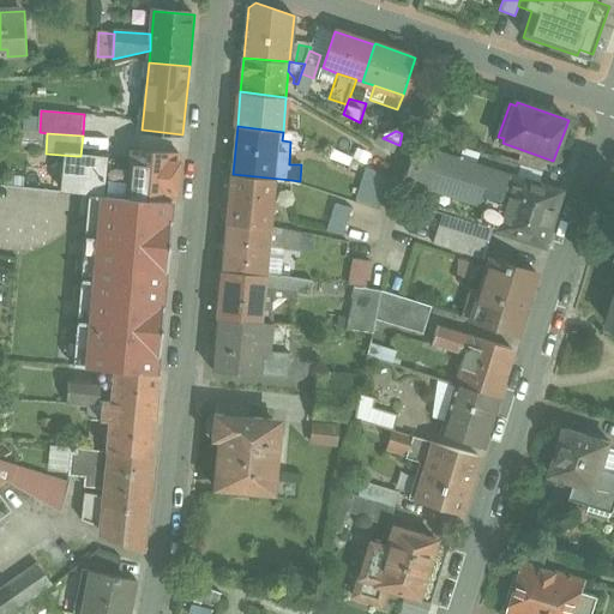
[(519,166),(453,144),(450,156),(513,175),(518,178),(522,167),(519,166)]
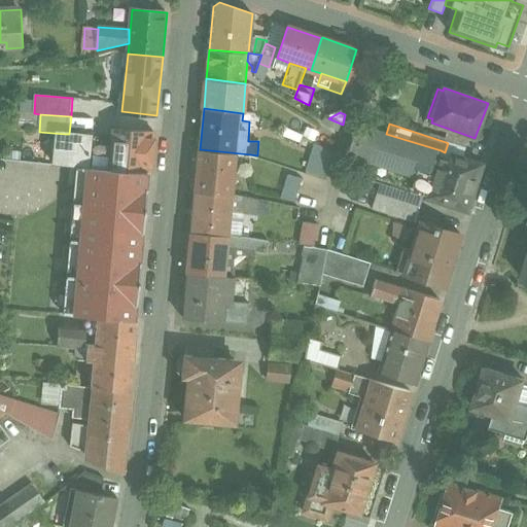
[(386,134),(357,125),(348,153),(347,162),(364,167),(361,176),(386,184),(416,194),(416,192),(425,196),(426,197),(441,150),(386,134)]
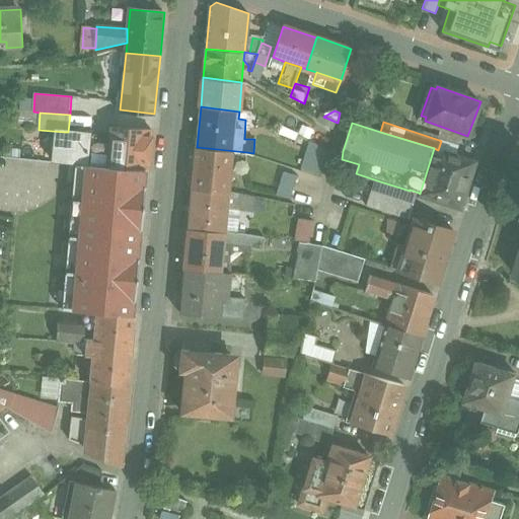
[(153,130),(114,126),(112,143),(97,142),(94,165),(149,170),(153,130)]
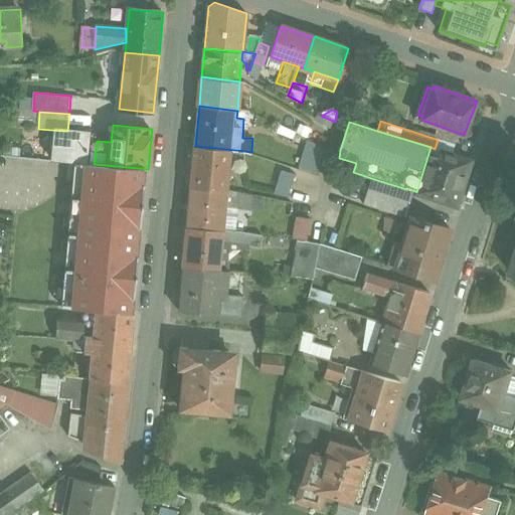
[(460,135),(439,129),(436,139),(438,140),(457,145),(460,135)]
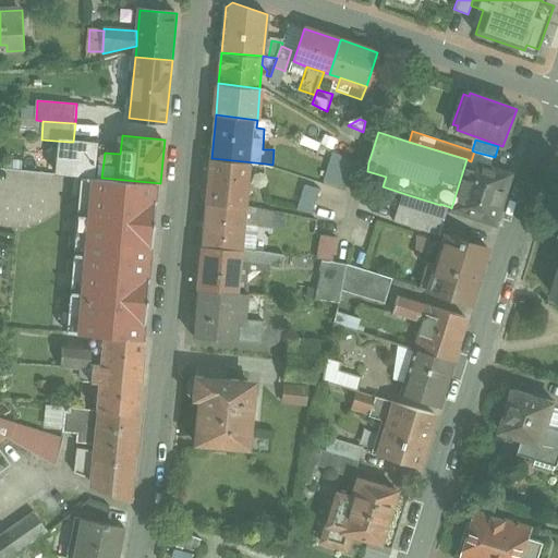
[(73,142),(69,142),(67,174),(82,176),(101,178),(105,153),(105,144),(73,142)]
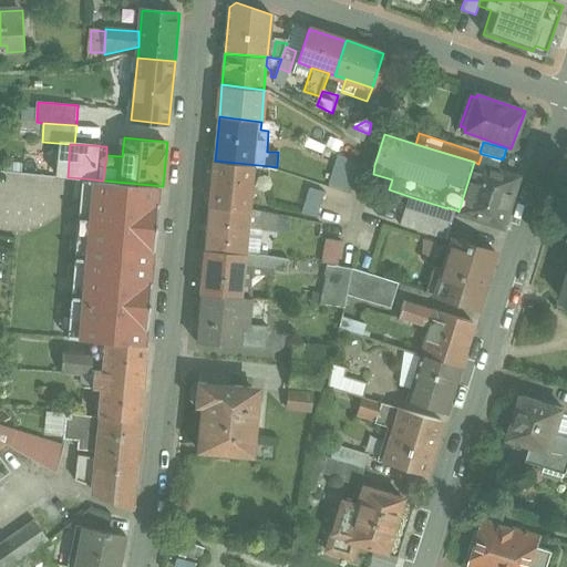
[(353,191),(363,163),(341,155),(331,183),(353,191)]
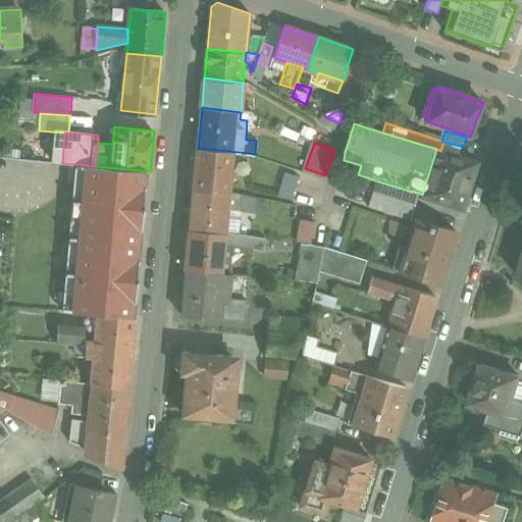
[(248,153),(198,148),(195,189),(229,192),(232,169),(247,169),(248,153)]
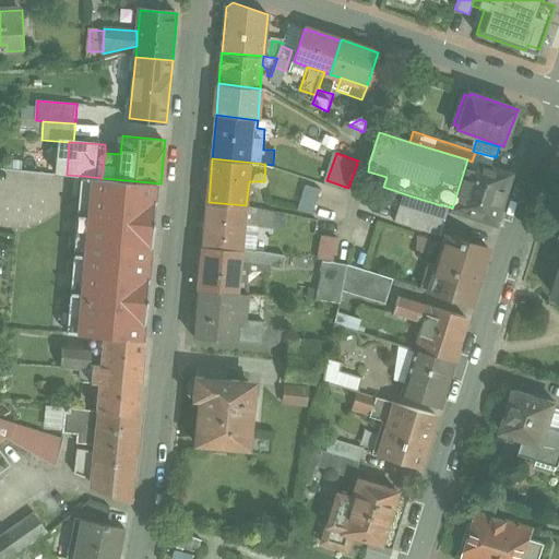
[(472,162),(467,159),(452,209),(452,210),(497,224),(512,174),(472,162)]
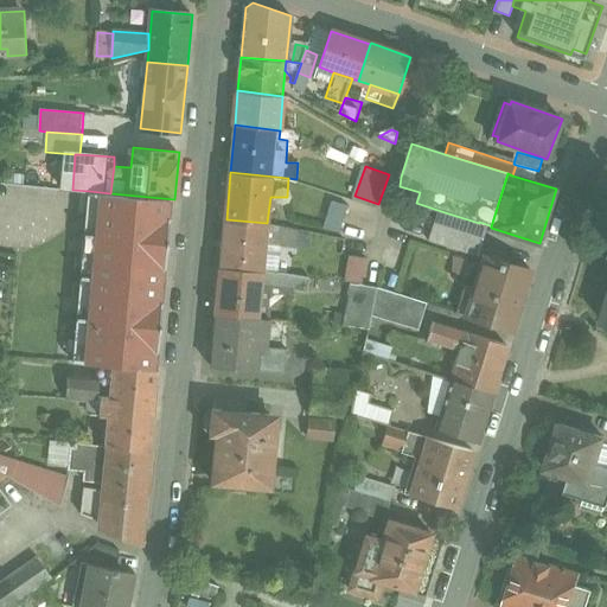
[(110,193),(89,191),(75,362),(114,365),(158,369),(159,368),(157,368),(172,200),(174,200),(174,199),(110,193)]
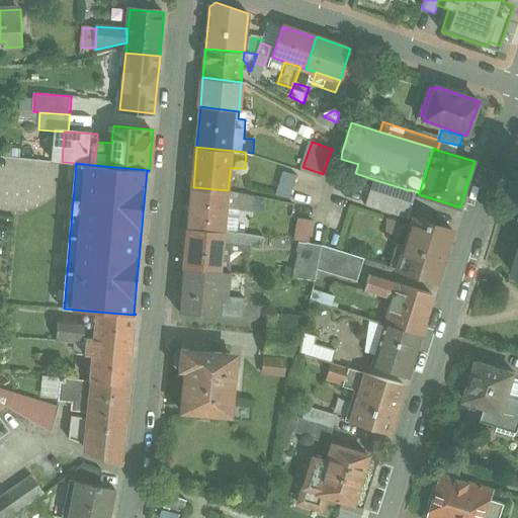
[(409,190),(379,181),(376,191),(414,203),(418,192),(409,189),(409,190)]
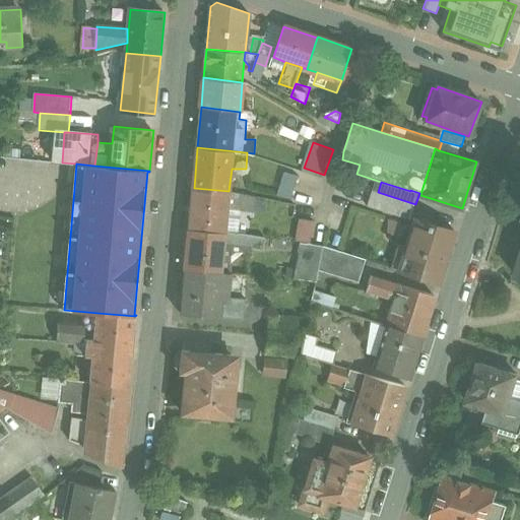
[(229,191),(194,188),(190,229),(224,233),(229,191)]
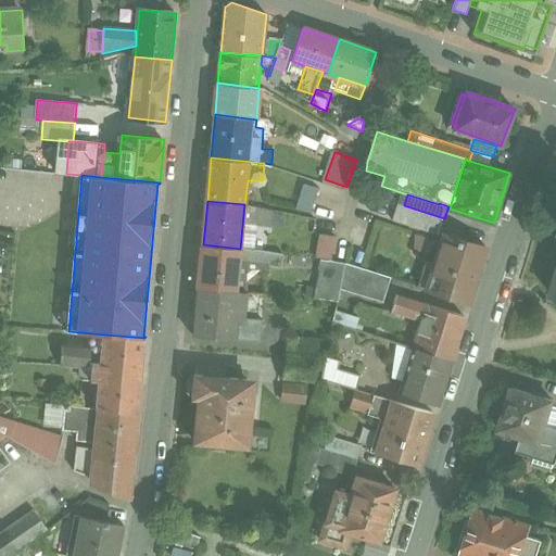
[(404,205),(399,204),(394,220),(439,235),(444,218),(404,205)]
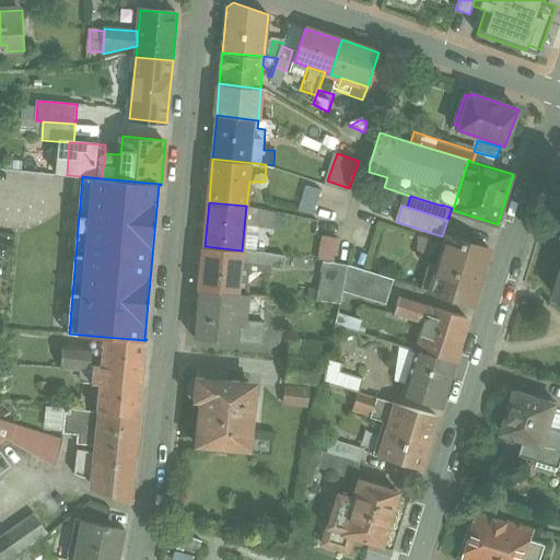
[(321,258),(337,260),(341,238),(325,235),(321,258)]
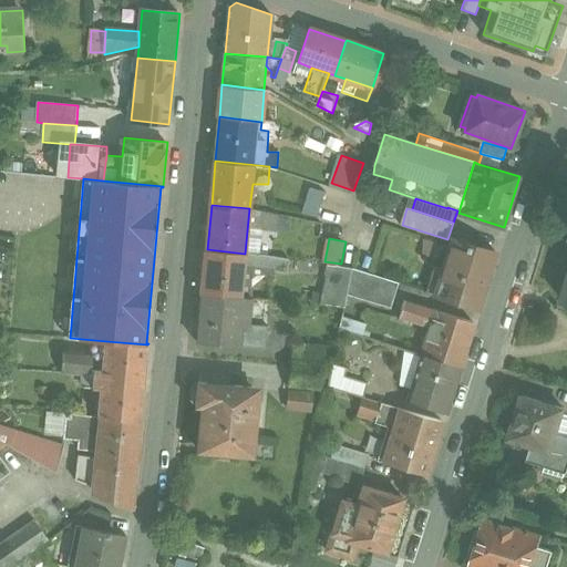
[(496,251),(454,238),(435,297),(478,310),(496,251)]
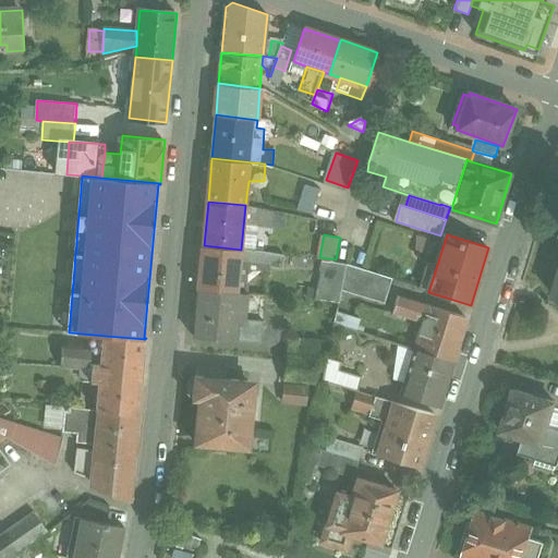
[(241,250),(204,245),(202,267),(201,268),(198,286),(199,286),(199,289),(237,292),(240,263),(240,262),(241,250)]
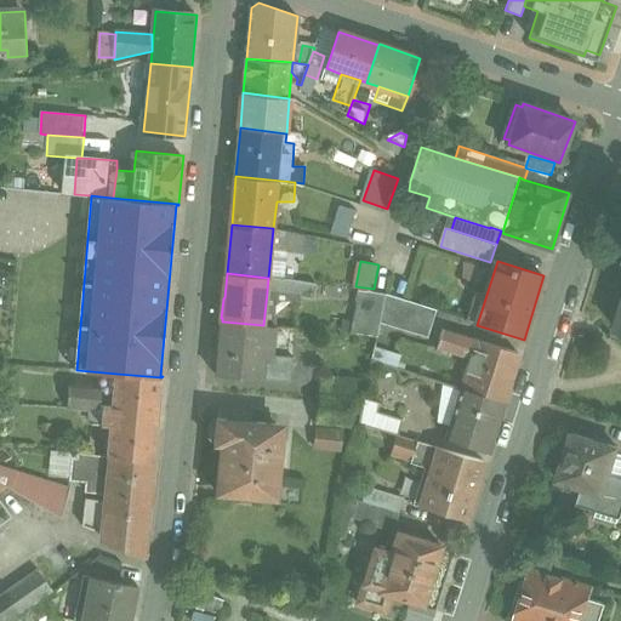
[(318,284),(268,278),(267,291),(315,298),(318,284)]
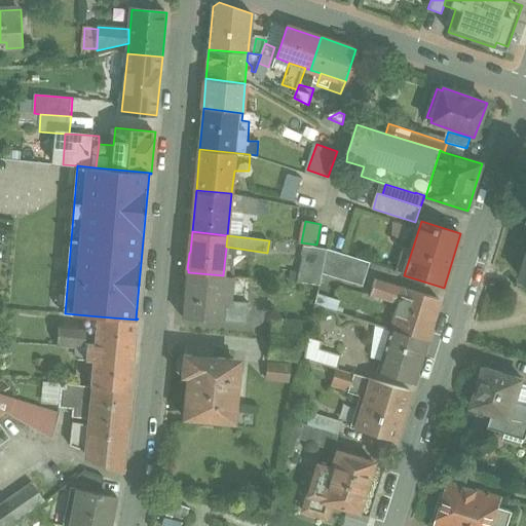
[(371,262),(329,249),(327,254),(327,255),(326,257),(323,273),(364,286),(371,262)]
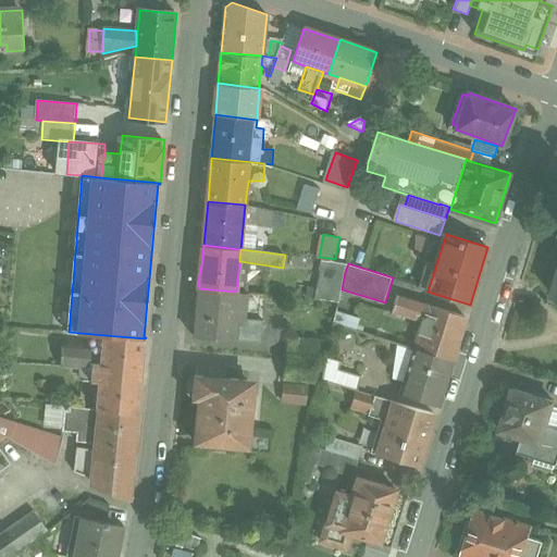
[(345,272),(323,268),(317,298),(338,301),(342,289),(345,272)]
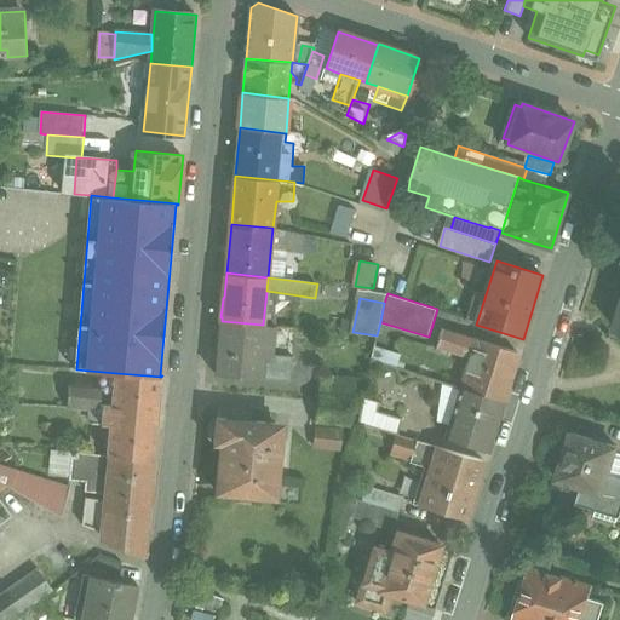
[(263,325),(222,321),(217,373),(292,380),(294,357),(275,355),(277,327),(263,325)]
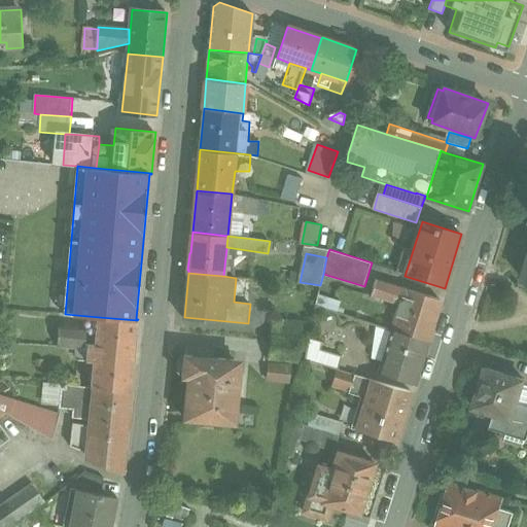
[(441,300),(377,280),(373,294),(399,304),(392,329),(393,329),(427,341),(441,300)]
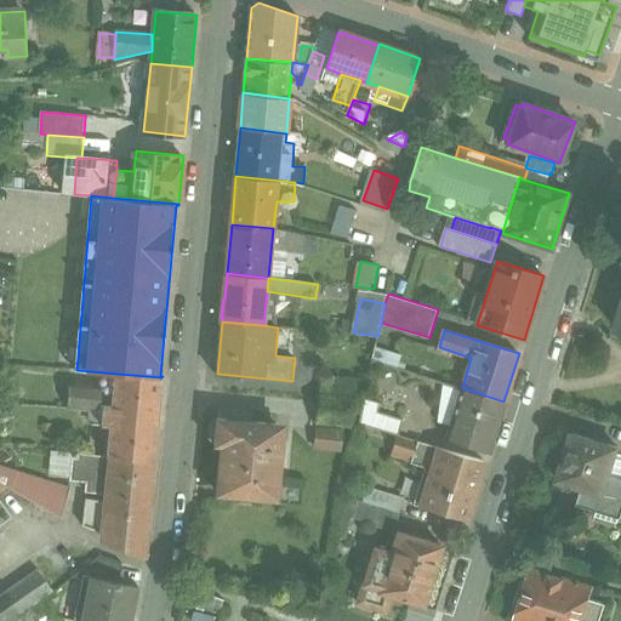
[(161,377),(117,374),(113,406),(102,405),(95,405),(95,411),(93,423),(101,425),(101,431),(112,432),(109,456),(154,461),(161,377)]
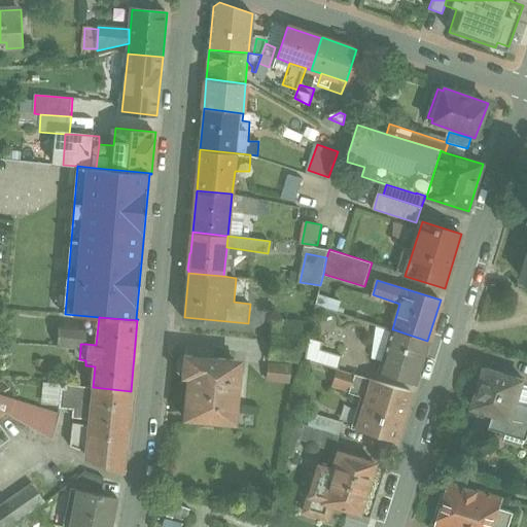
[(302,324),(274,320),(273,334),(301,338),(302,324)]
